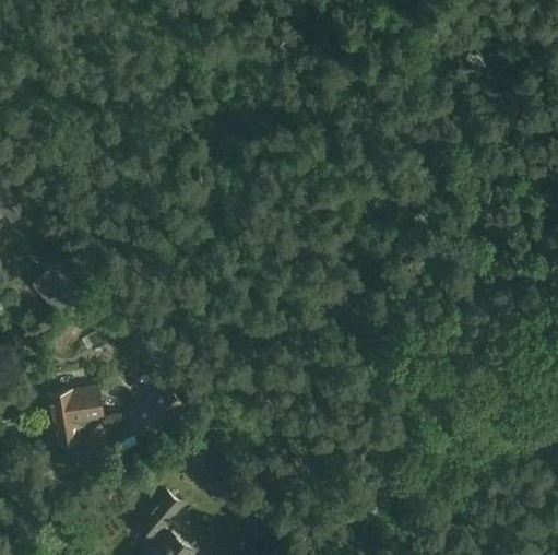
[(0,219),(4,215),(11,224),(25,213),(9,191),(0,197),(0,219)]
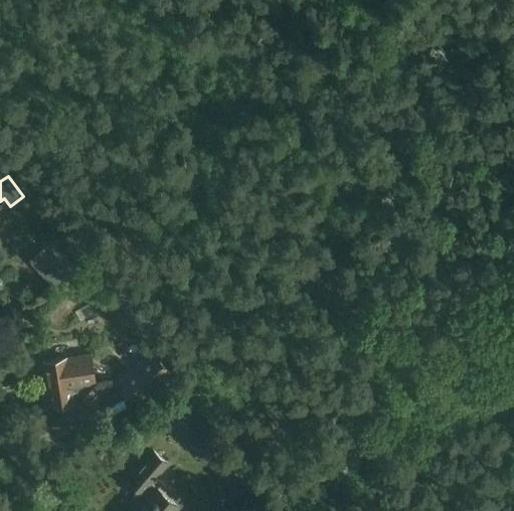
[(76,274),(54,245),(34,261),(42,271),(44,269),(52,278),(49,280),(57,289),(76,274)]
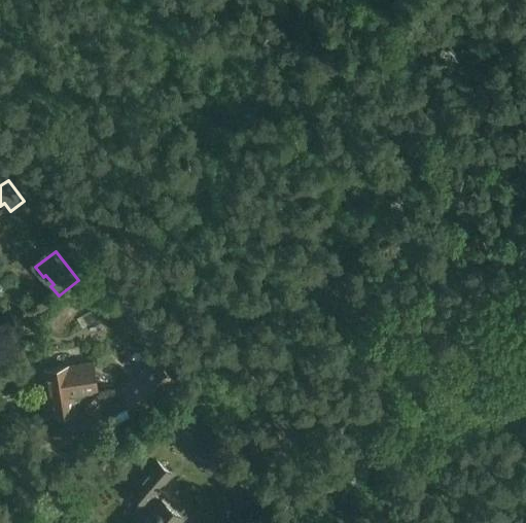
[(175,385),(155,363),(123,394),(141,415),(175,385)]
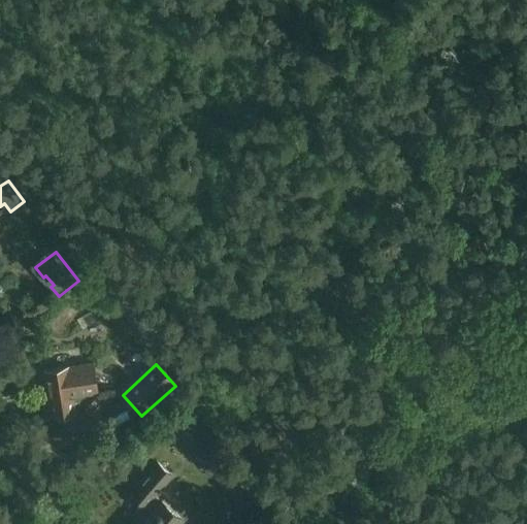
[(98,395),(94,367),(44,374),(52,420),(76,416),(73,399),(98,395)]
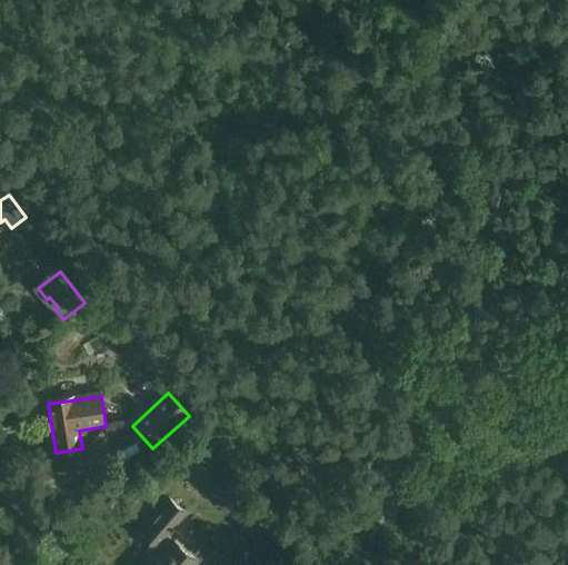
[(156,549),(148,557),(156,564),(198,564),(176,544),(175,545),(166,538),(186,515),(171,502),(141,536),(156,549)]
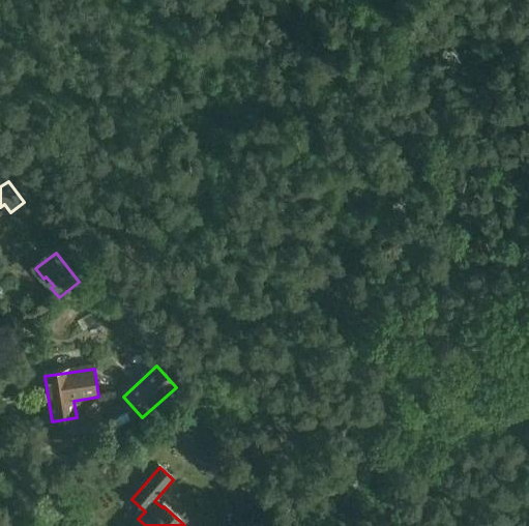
[(57,478),(51,484),(55,488),(61,483),(57,478)]
